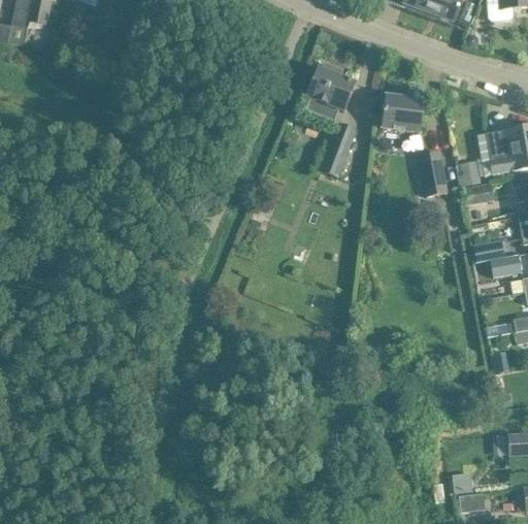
[(14,0),(6,42),(23,45),(26,27),(24,26),(28,0),(14,0)]
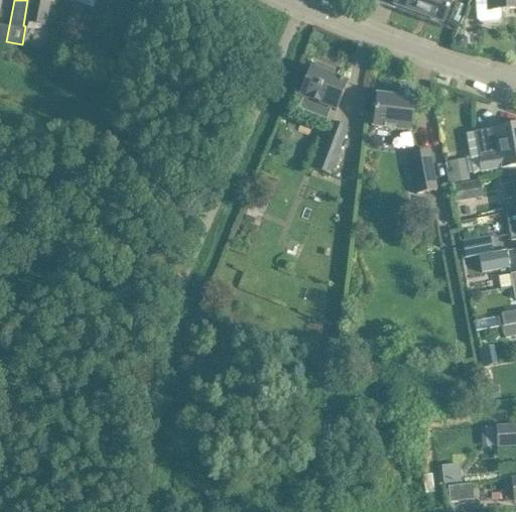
[(30,0),(27,20),(43,23),(46,0),(30,0)]
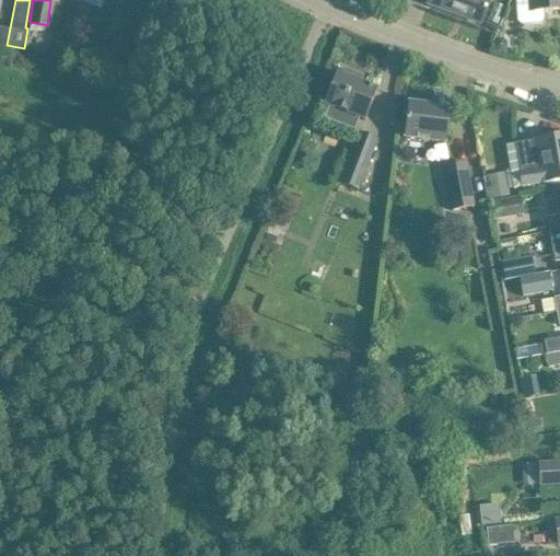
[(428,0),(428,1),(480,21),(488,0),(428,0)]
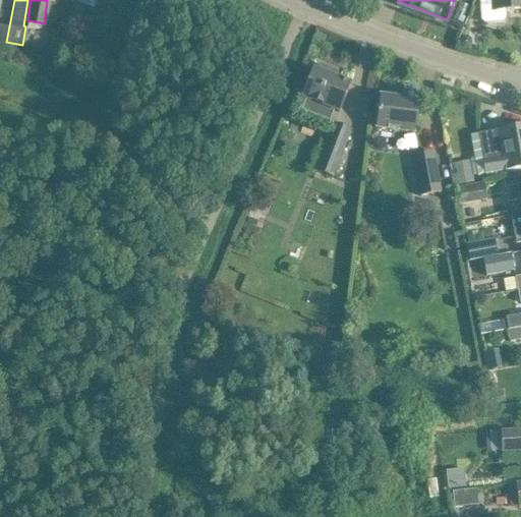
[(520,5),(520,0),(479,0),(481,17),(484,20),(502,18),(505,15),(504,7),(520,5)]
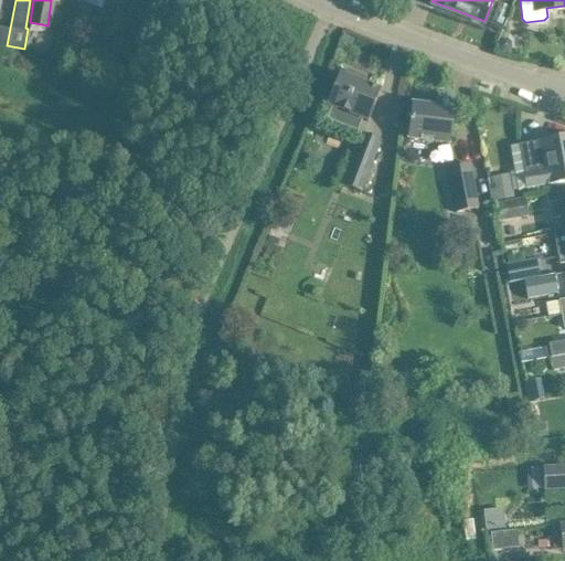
[(339,71),(331,92),(327,103),(331,105),(327,116),(356,128),(361,116),(368,118),(372,107),(380,87),(339,71)]
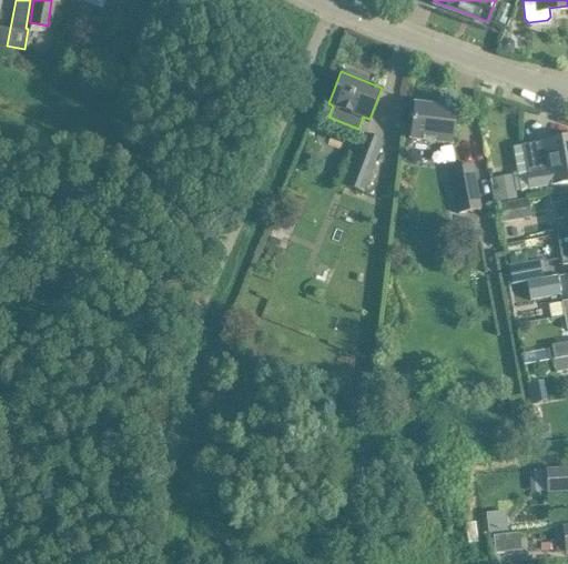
[(452,142),(454,122),(456,100),(438,98),(437,104),(414,101),(409,137),(452,142)]
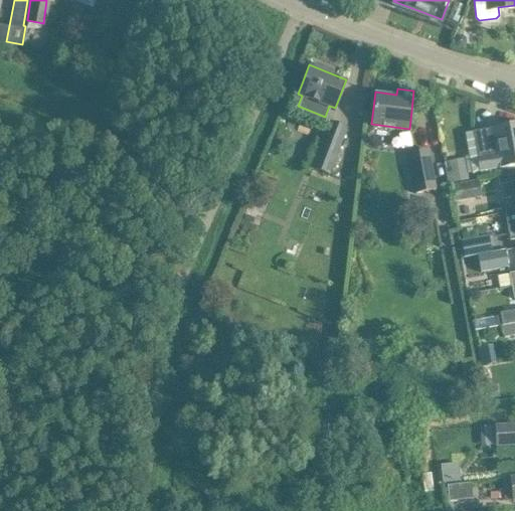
[(327,172),(346,125),(329,118),(311,165),(327,172)]
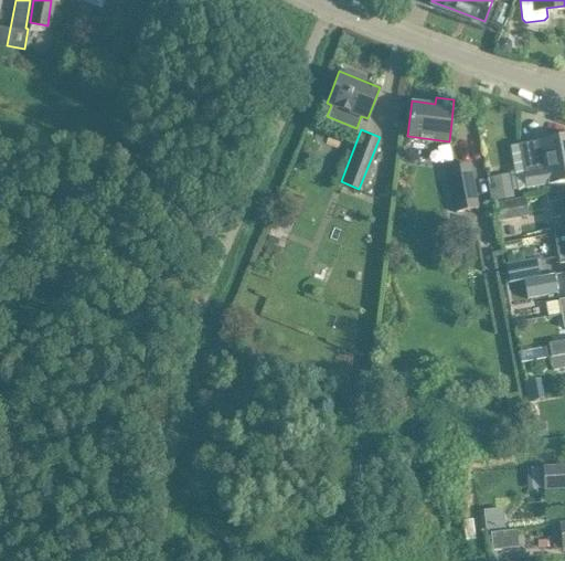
[(564,134),(519,143),(526,186),(564,178),(564,134)]
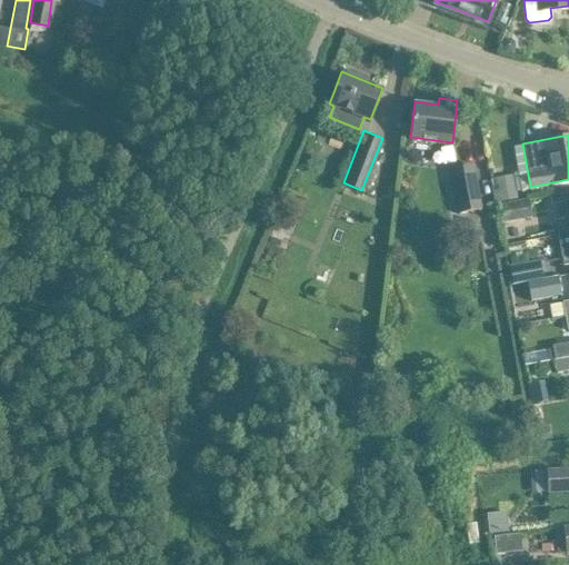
[(458,209),(480,205),(471,161),(450,166),(458,209)]
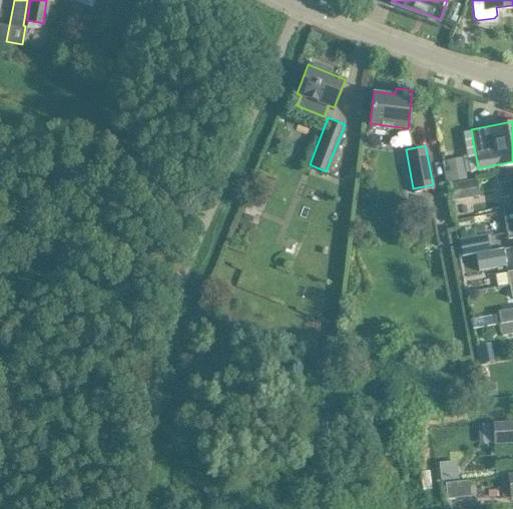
[(452,197),(479,192),(476,176),(449,181),(452,197)]
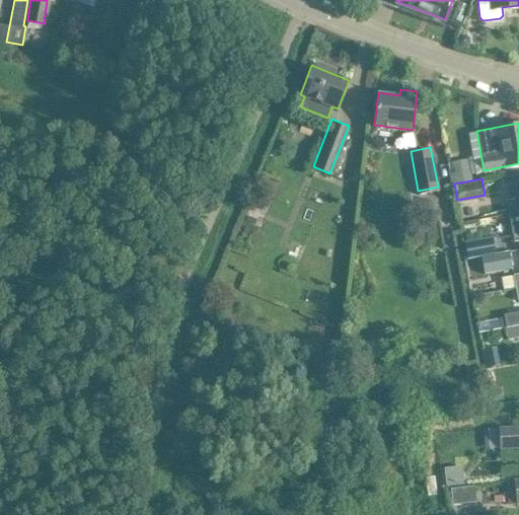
[(518,180),(504,184),(506,198),(518,195),(518,180)]
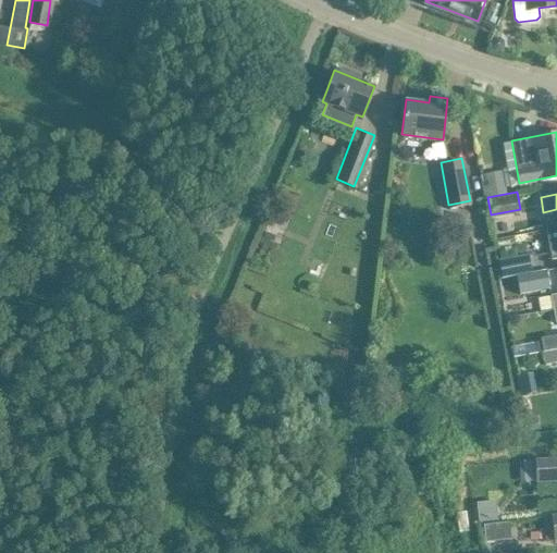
[(556,224),(545,226),(552,258),(556,257),(556,224)]
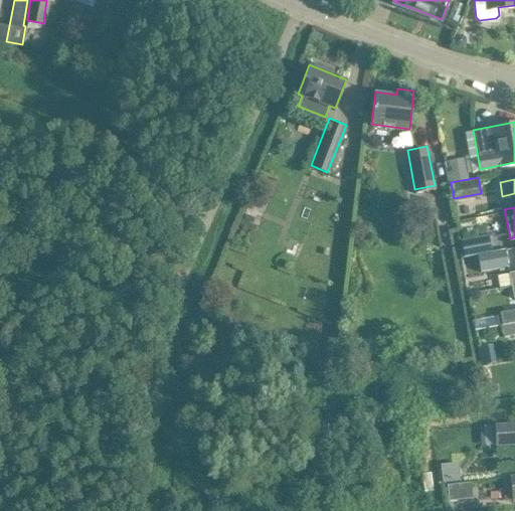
[(477,251),(491,249),(487,232),(461,238),(464,254),(477,251)]
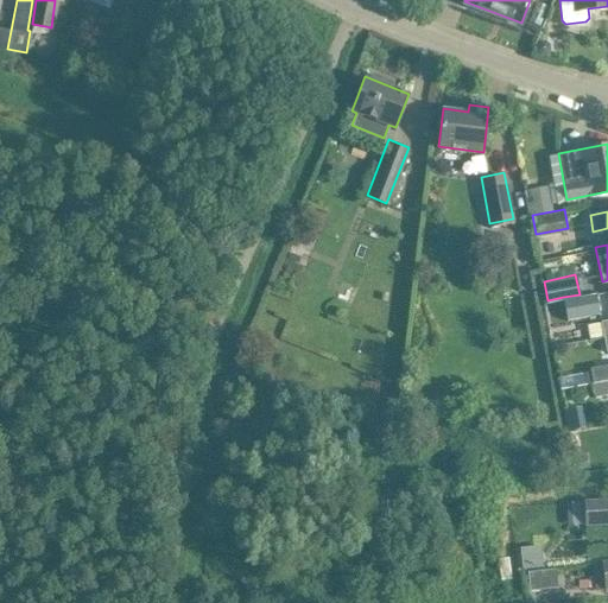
[(580,294),(563,297),(567,317),(600,311),(596,291),(580,294)]
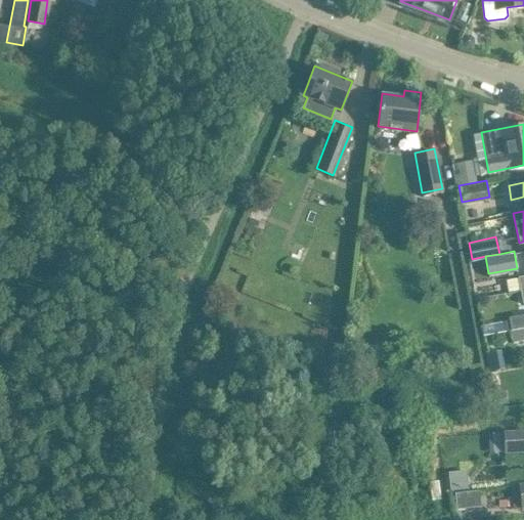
[(508,291),(523,287),(523,273),(518,275),(518,276),(506,278),(508,291)]
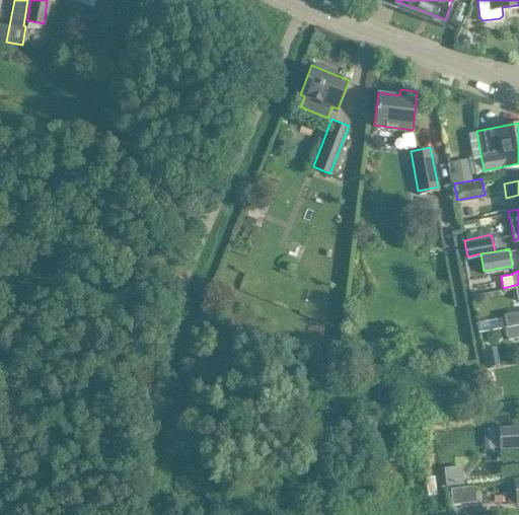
[(255,276),(253,283),(263,286),(266,279),(255,276)]
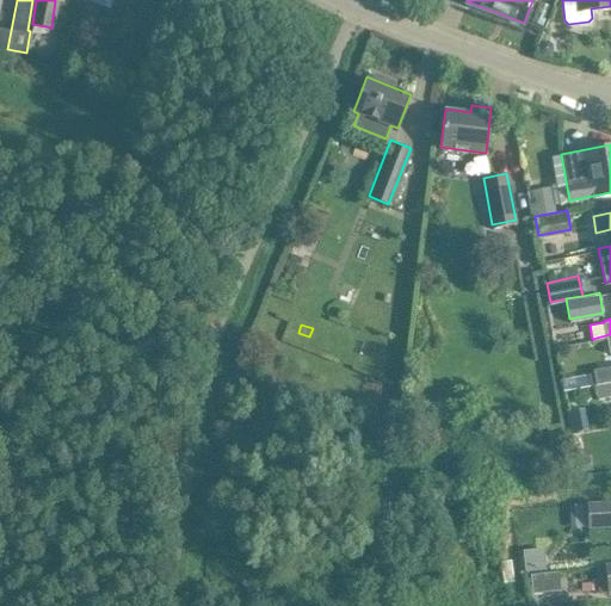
[(610,334),(592,339),(606,336),(609,351),(610,351),(610,334)]
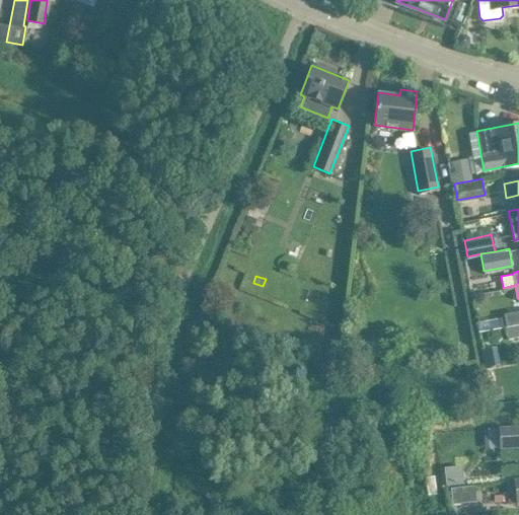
[(514,322),(518,321),(518,309),(512,311),(503,313),(504,316),(486,319),(488,328),(501,326),(501,325),(514,322)]
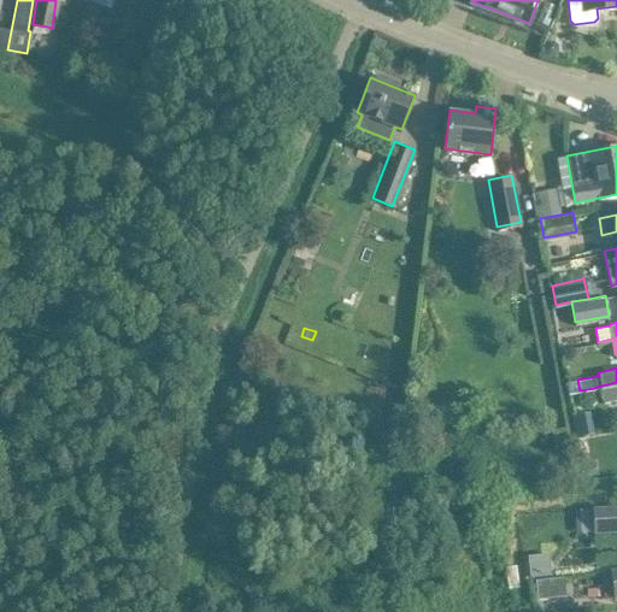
[(595,387),(595,388),(601,387),(604,401),(616,399),(616,382),(611,383),(595,387)]
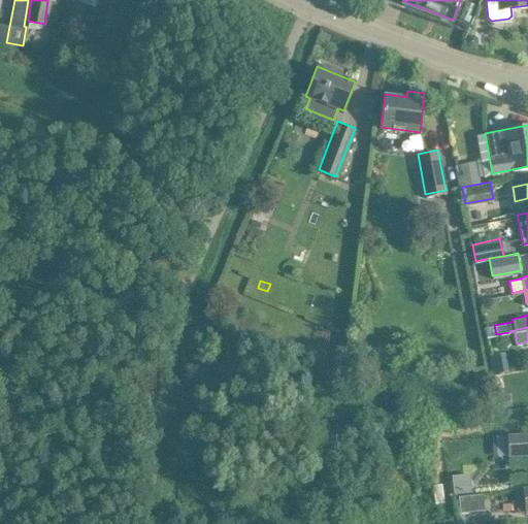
[(527,453),(527,433),(495,435),(496,454),(507,453),(507,455),(527,453)]
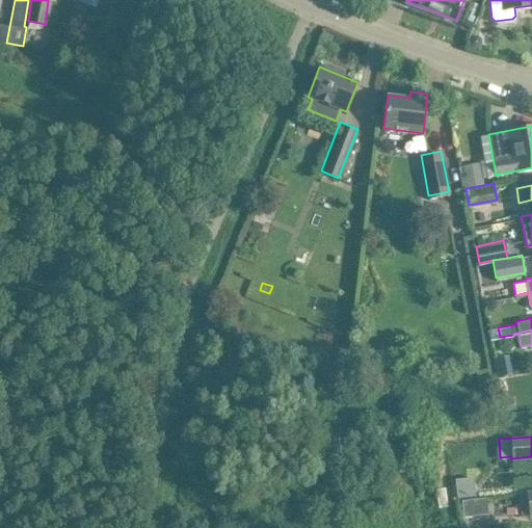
[(531,459),(509,459),(508,474),(531,474),(531,459)]
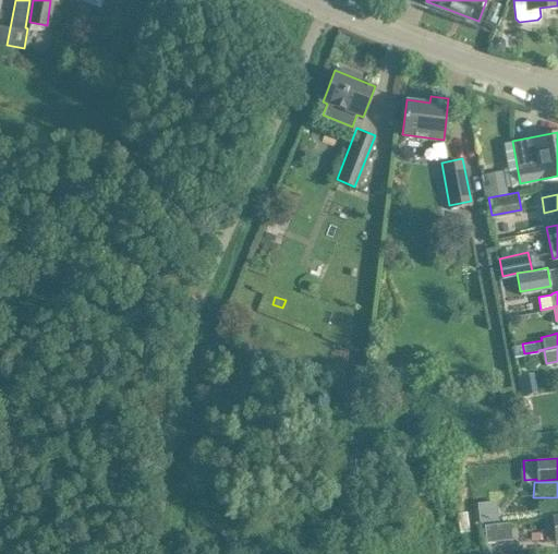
[(481,516),(500,514),(498,493),(478,495),(481,516)]
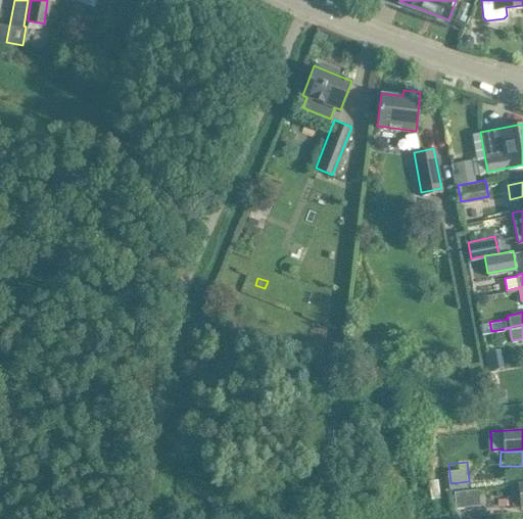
[(464,500),(464,489),(452,489),(450,516),(478,518),(479,501),(464,500)]
